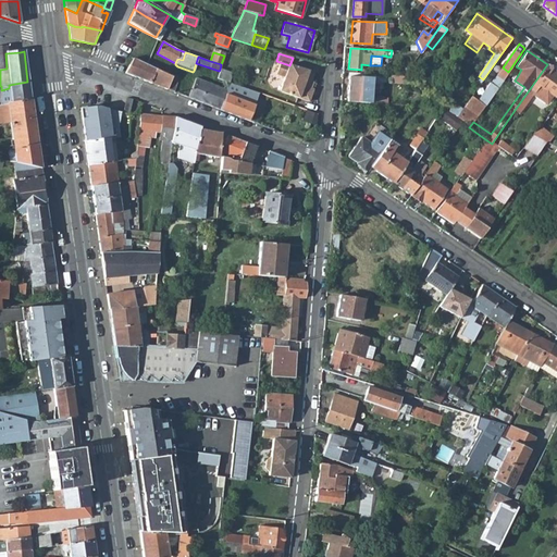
[(148,65),(140,62),(133,58),(130,63),(124,73),(133,76),(150,83),(156,69),(148,65)]
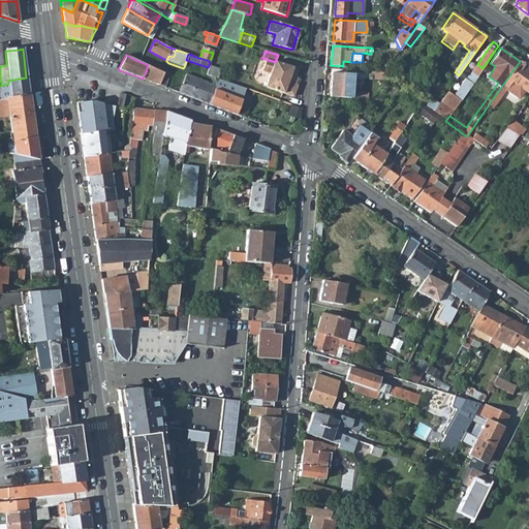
[(275,62),(266,59),(261,71),(269,74),(265,88),(292,97),(297,86),(294,85),(292,84),(294,78),(298,68),(275,62)]
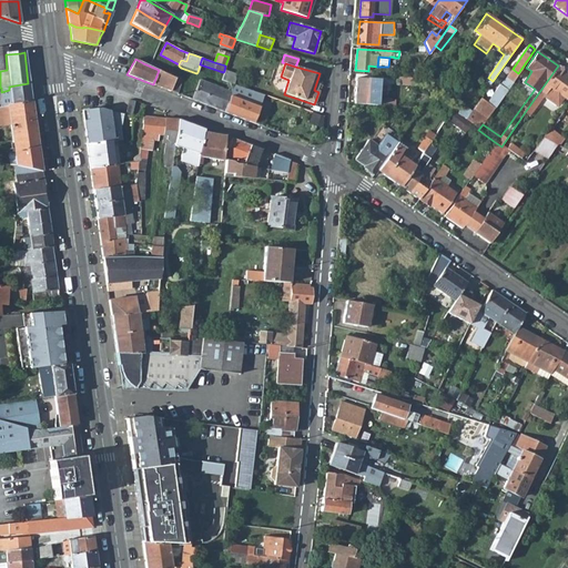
[(567,73),(558,66),(525,112),(528,115),(543,97),(554,105),(558,104),(563,98),(567,101),(567,73)]
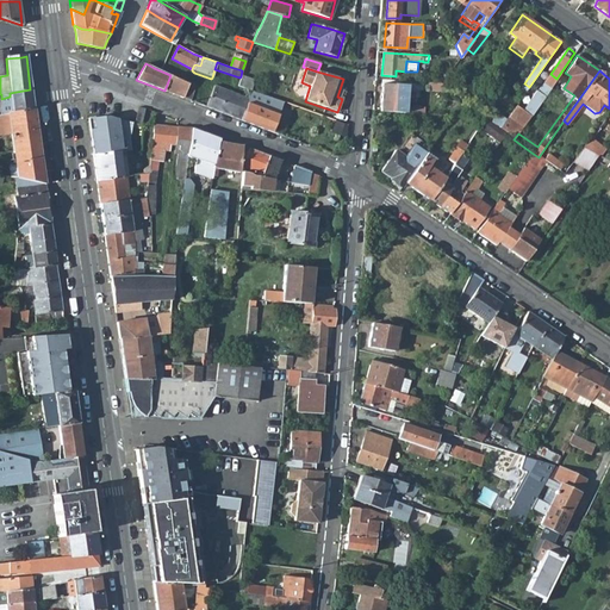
[(518,134),(556,79),(551,74),(523,111),(517,106),(500,129),(505,134),(514,139),(518,134)]
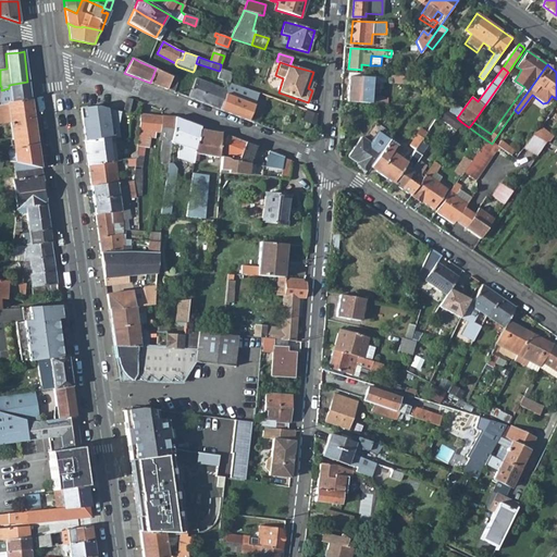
[(156,69),(150,83),(166,89),(172,76),(156,69)]
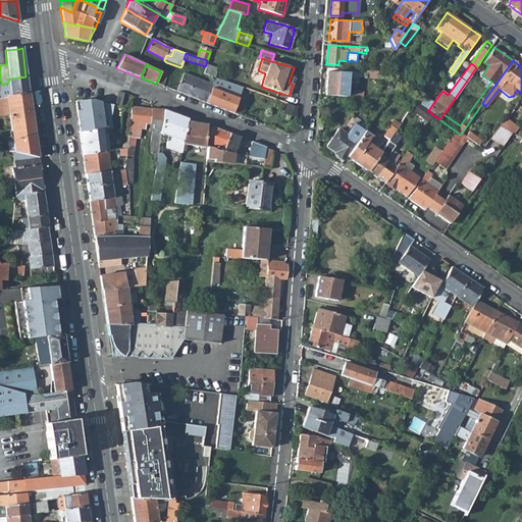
[(214,77),(217,69),(206,65),(205,66),(203,73),(214,77)]
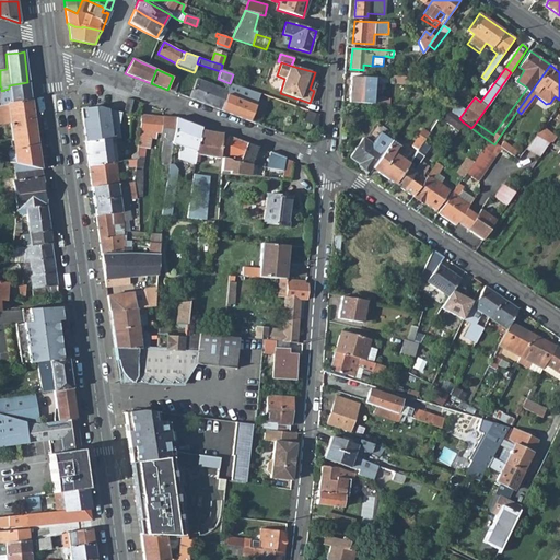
[(173,77),(167,90),(174,93),(179,79),(173,76),(173,77)]
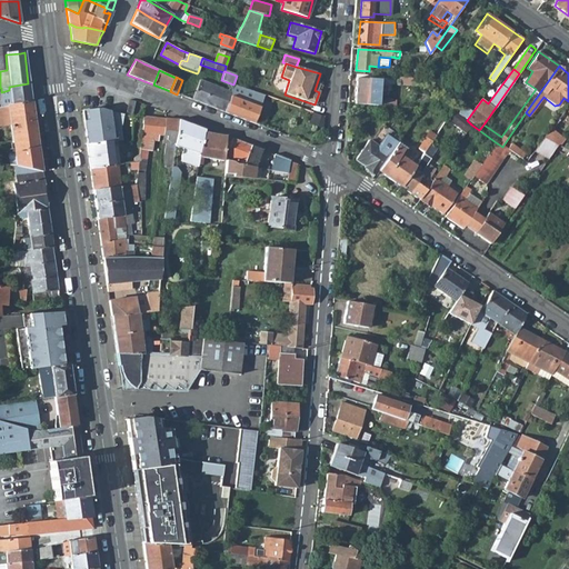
[(356,78),(353,105),(392,107),(392,99),(386,98),(386,101),(379,100),(380,80),(356,78)]
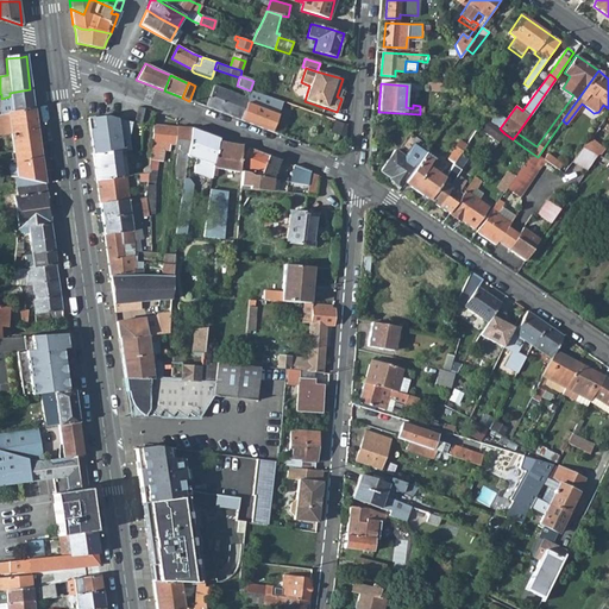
[(206,107),(240,120),(249,95),(245,94),(244,96),(213,86),(206,107)]
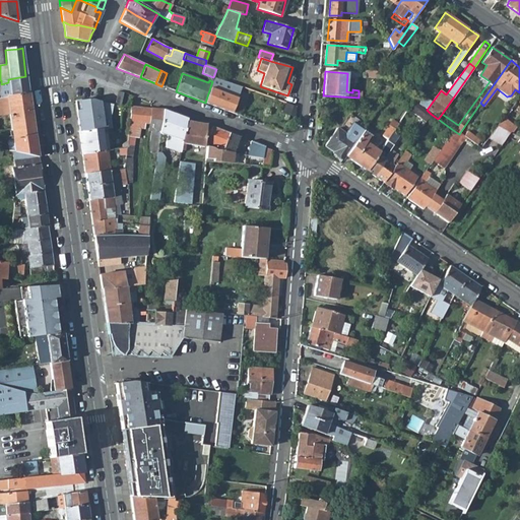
[(28,93),(25,76),(8,79),(8,82),(1,84),(0,87),(0,91),(2,92),(2,90),(10,88),(10,96),(28,93)]
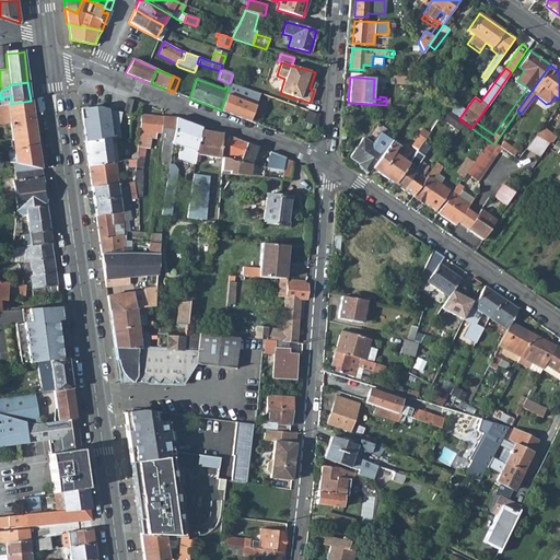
[(229,88),(221,111),(248,121),(255,105),(246,102),(249,91),(231,83),(229,88)]
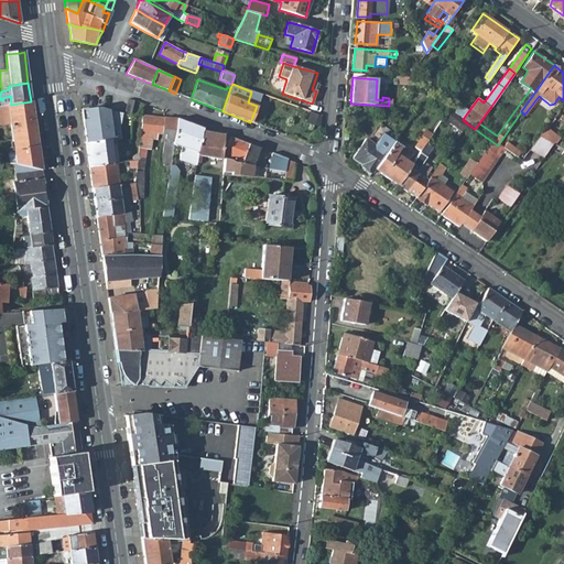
[(11,96),(2,98),(2,100),(2,106),(11,105),(11,96)]
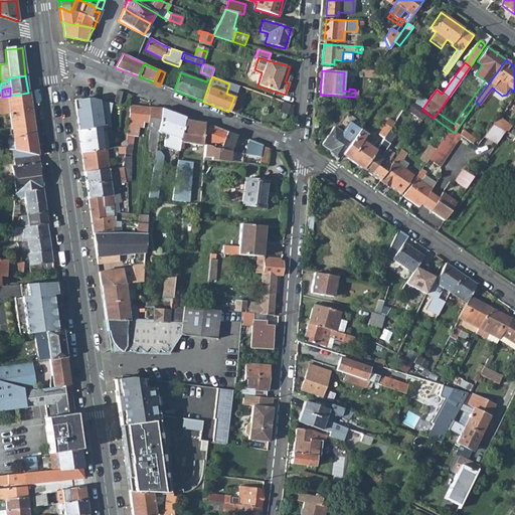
[(0,120),(3,120),(2,109),(8,109),(11,128),(13,138),(34,135),(28,93),(10,96),(2,97),(0,97),(0,120)]
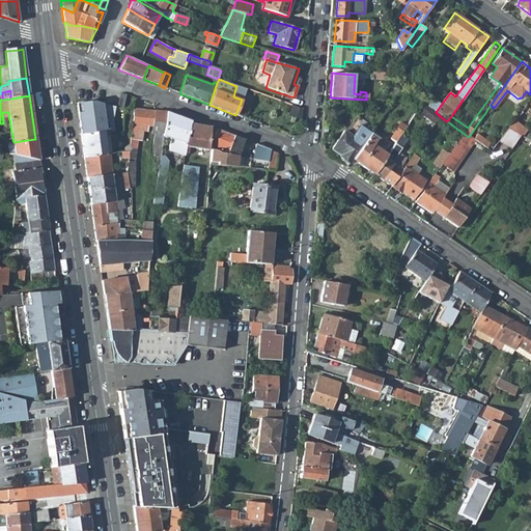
[(106,132),(103,104),(101,104),(93,103),(88,102),(76,101),(80,132),(102,132),(106,132)]
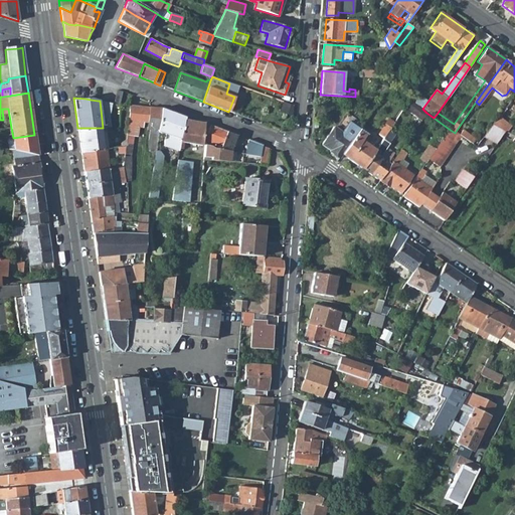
[(409,100),(403,109),(420,122),(426,113),(422,109),(409,100)]
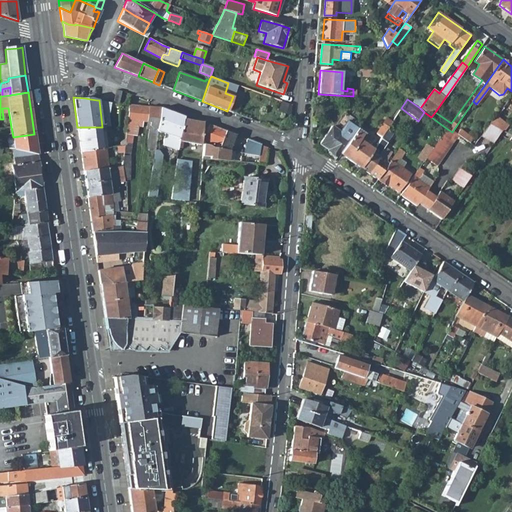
[(128,104),(126,126),(125,131),(124,145),(123,152),(122,156),(122,161),(121,165),(124,180),(127,180),(131,179),(129,154),(131,126),(141,127),(142,123),(145,124),(149,107),(128,104)]
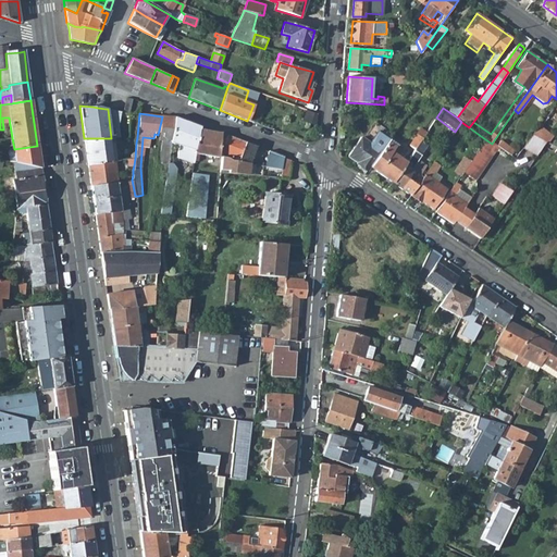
[(162,116),(158,135),(161,135),(161,138),(164,141),(166,141),(163,165),(168,165),(168,161),(171,143),(174,118),(166,116),(162,116)]
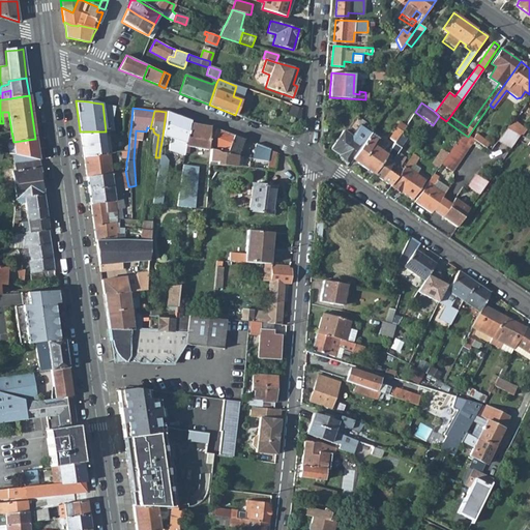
[(189,122),(189,121),(166,112),(163,136),(170,138),(169,143),(169,149),(184,154),(184,152),(189,122)]
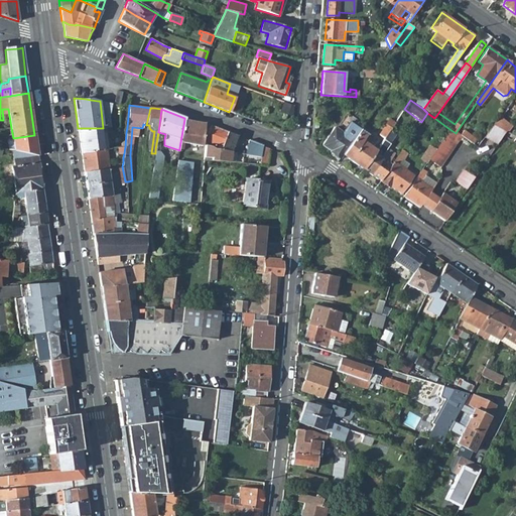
[(503,121),(498,118),(493,125),(493,126),(498,129),(503,121)]
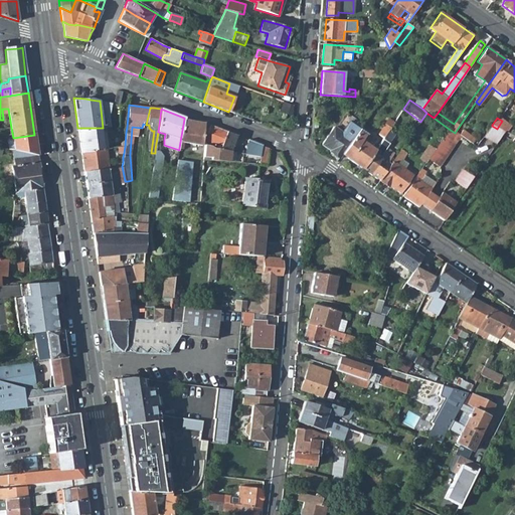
[(202,146),(203,124),(184,119),(179,148),(182,148),(183,141),(202,146)]
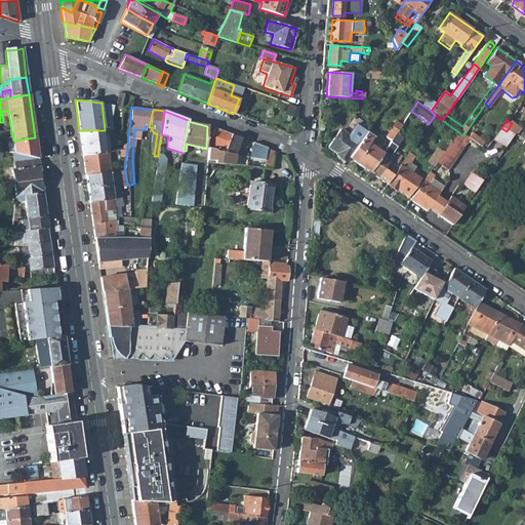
[(387,137),(392,140),(402,124),(398,121),(387,137)]
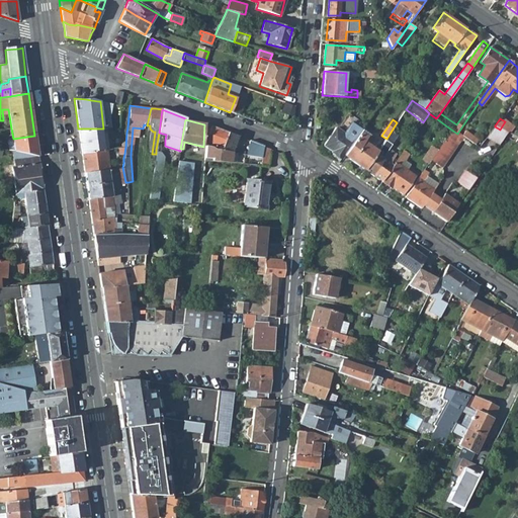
[(344,156),(354,141),(361,130),(351,122),(344,134),(334,127),(323,146),(331,150),(330,152),(342,160),(344,156)]
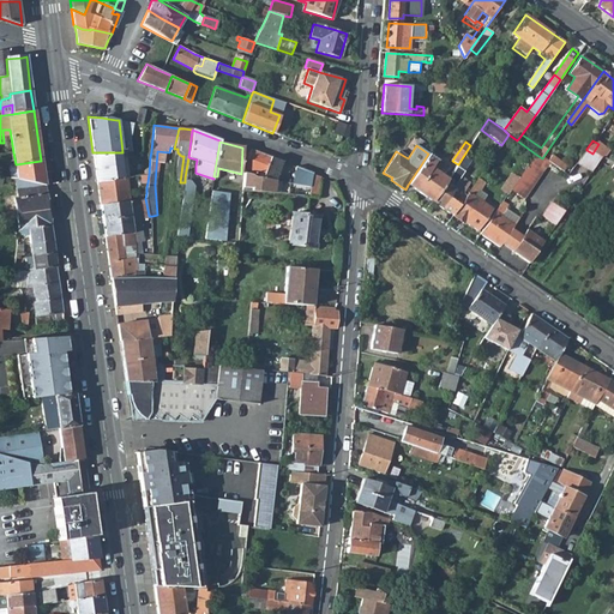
[(275,180),(283,162),(251,150),(244,170),(244,175),(275,180)]
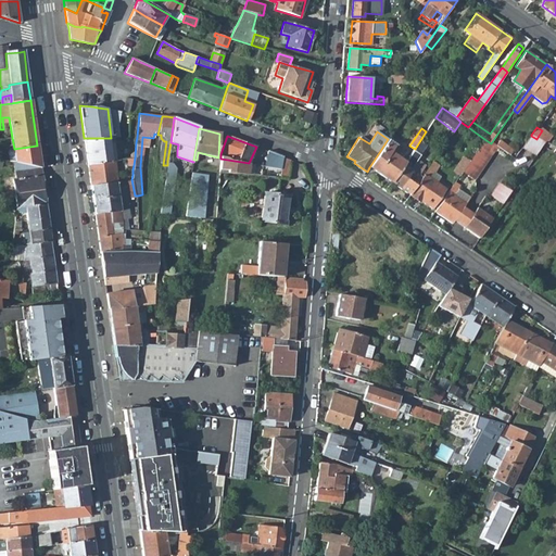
[(536,139),(531,136),(520,149),(533,159),(543,143),(536,139)]
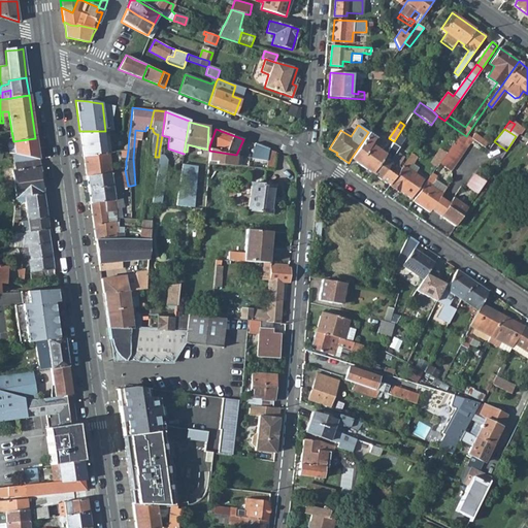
[(101,131),(79,131),(83,150),(84,154),(103,152),(101,131)]
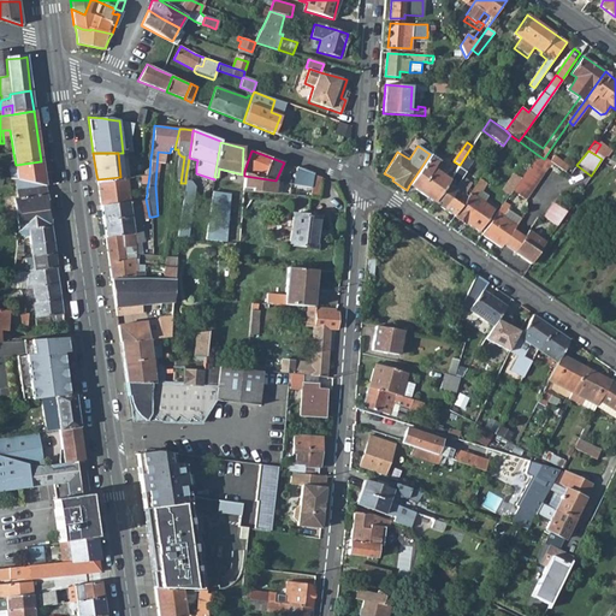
[(544,159),(537,154),(511,193),(523,201),(549,163),(544,159)]
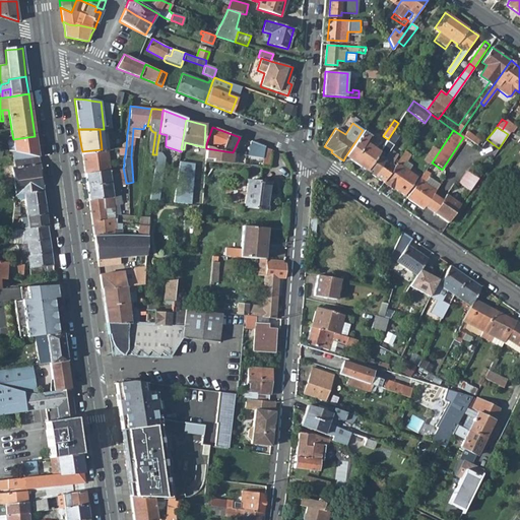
[(463,137),(478,149),(482,144),(466,132),(463,137)]
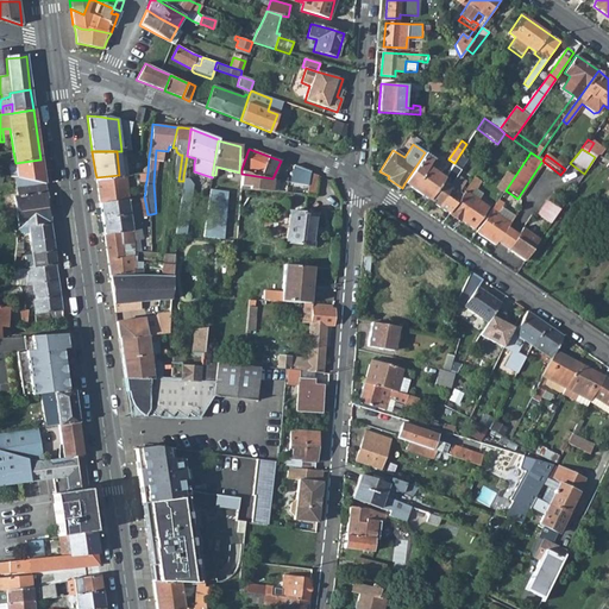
[(405,183),(428,200),(444,179),(434,173),(428,168),(432,163),(424,157),(418,167),(416,165),(405,183)]
